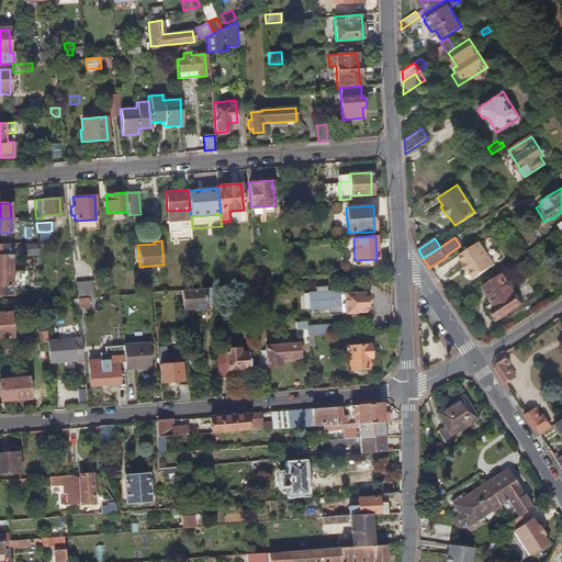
[(494,265),(480,242),(459,256),(464,262),(463,263),(468,271),(469,270),(474,278),(494,265)]
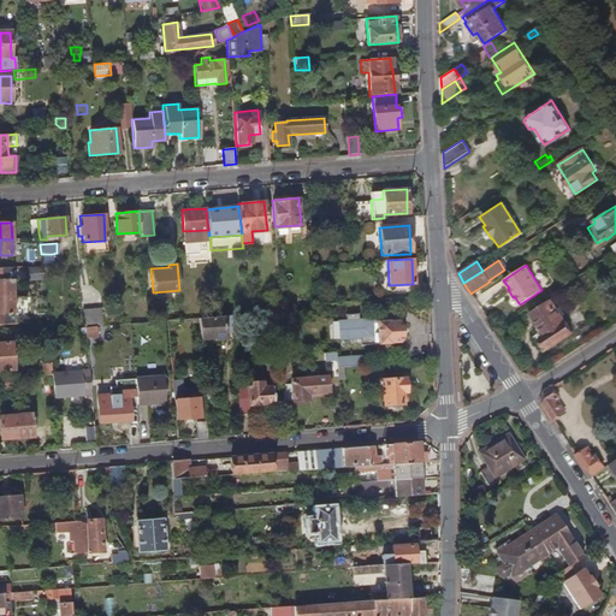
[(0,295),(12,296),(12,267),(0,266),(0,295)]
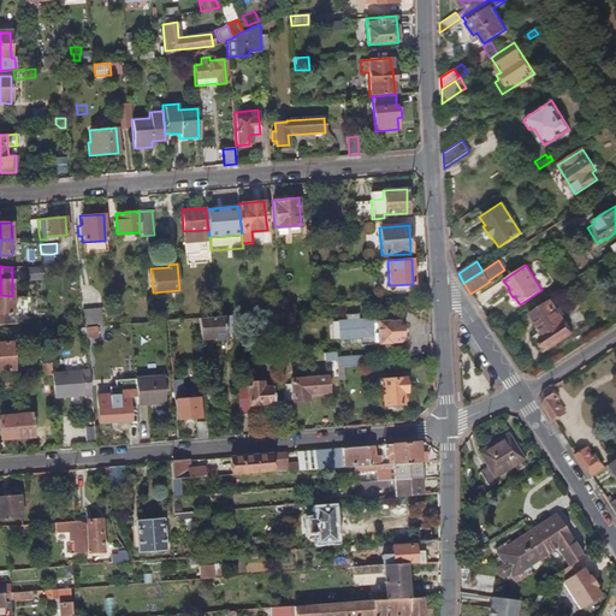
[(43,278),(42,266),(23,266),(24,278),(43,278)]
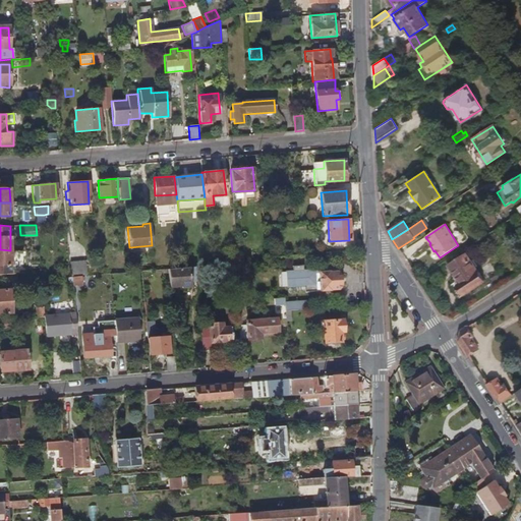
[(0,273),(10,273),(10,250),(0,249),(0,273)]
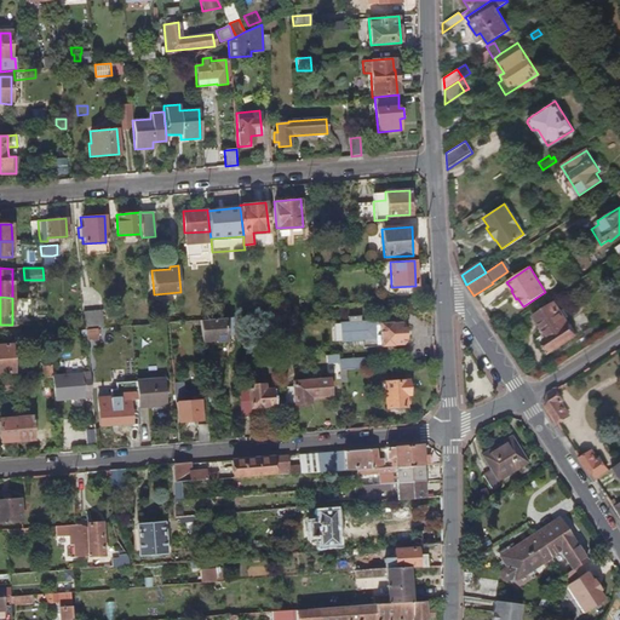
[(577,336),(555,303),(534,316),(549,338),(545,340),(552,351),(577,336)]
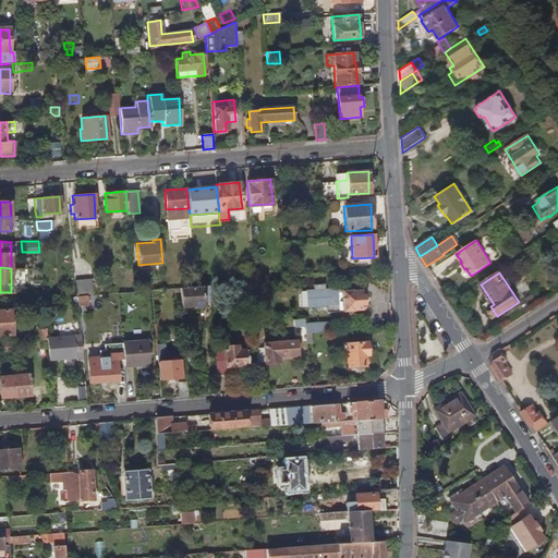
[(93,294),(92,279),(74,280),(75,295),(77,295),(93,294)]
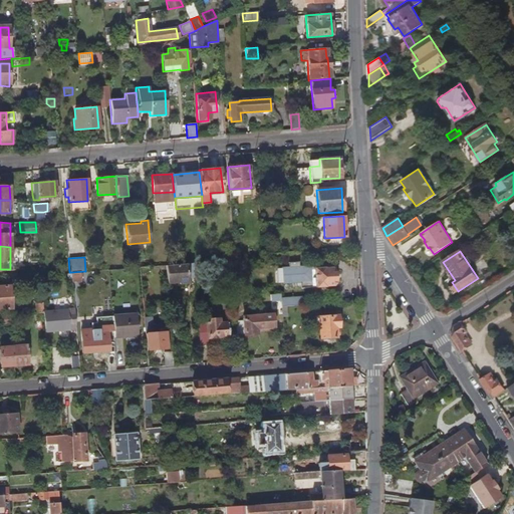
[(335,283),(334,270),(331,267),(314,268),(314,265),(299,266),(298,261),(287,262),(287,267),(281,267),(282,283),(289,283),(299,282),(300,288),(332,286),(335,283)]
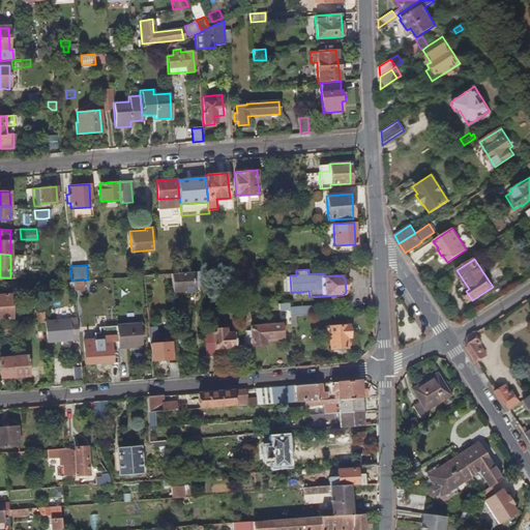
[(200,285),(199,271),(186,272),(170,273),(172,291),(194,290),(194,286),(200,285)]
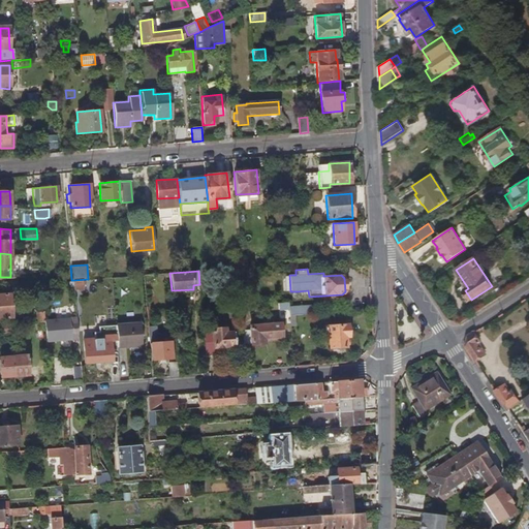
[(74,289),(84,288),(83,280),(74,281),(74,289)]
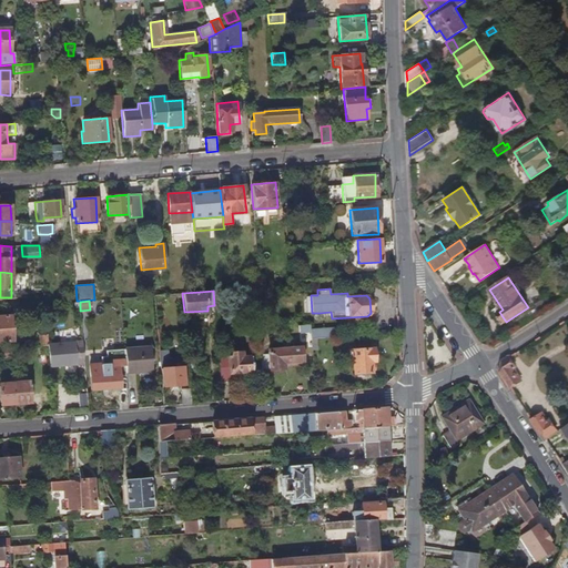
[(0,340),(11,340),(10,314),(0,314),(0,340)]
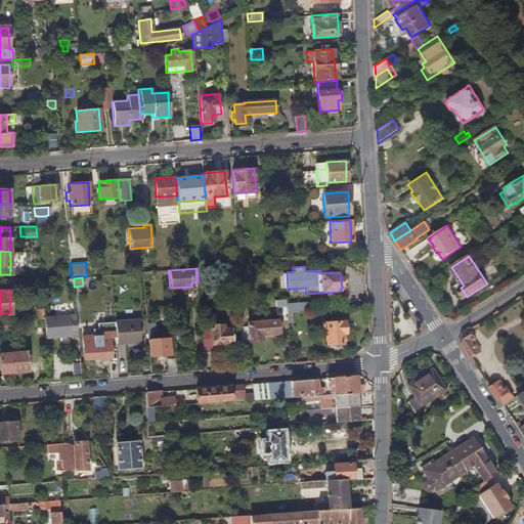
[(315,309),(314,299),(287,301),(288,309),(293,309),(315,309)]
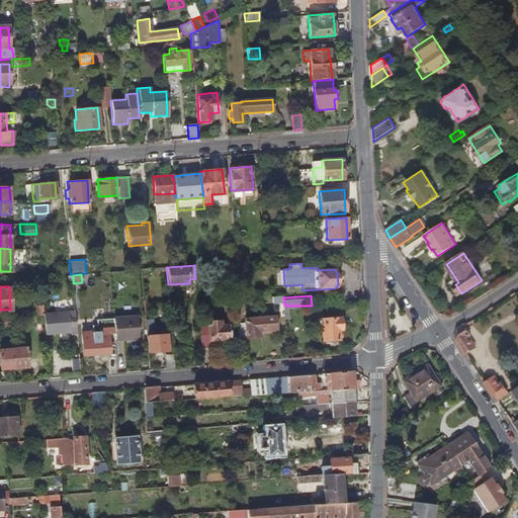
[(112,314),(111,299),(102,300),(103,315),(112,314)]
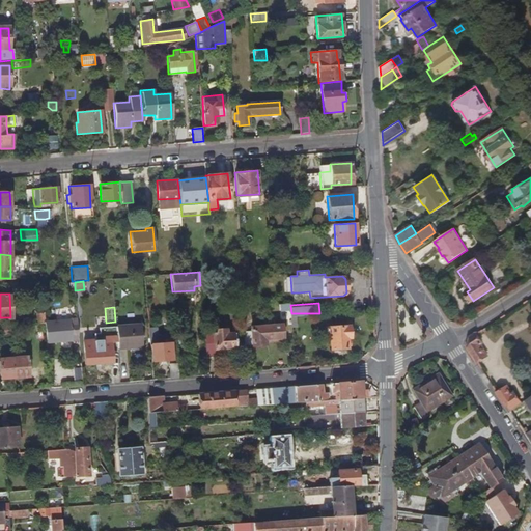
[(70,309),(55,310),(56,317),(71,316),(70,309)]
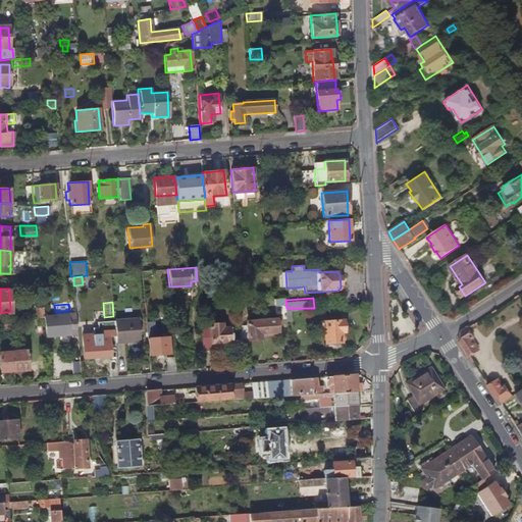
[(75,313),(68,314),(70,333),(77,332),(75,313)]
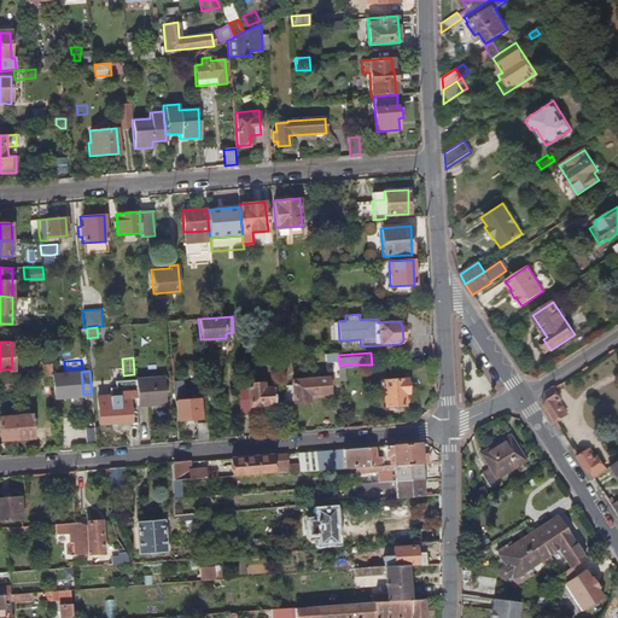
[(83,395),(81,372),(51,374),(51,377),(53,401),(83,398),(83,395)]
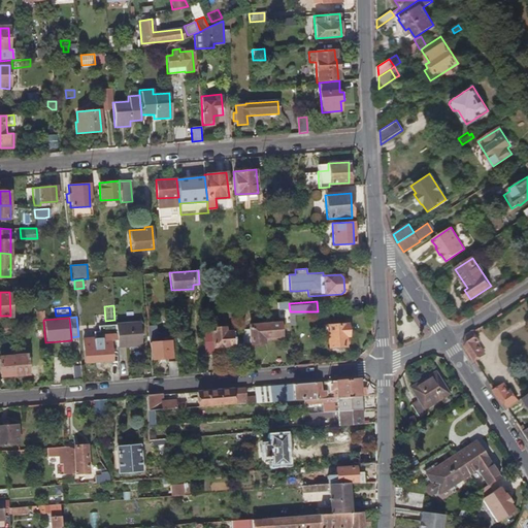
[(343,348),(343,336),(347,336),(345,318),(326,319),(328,349),(343,348)]
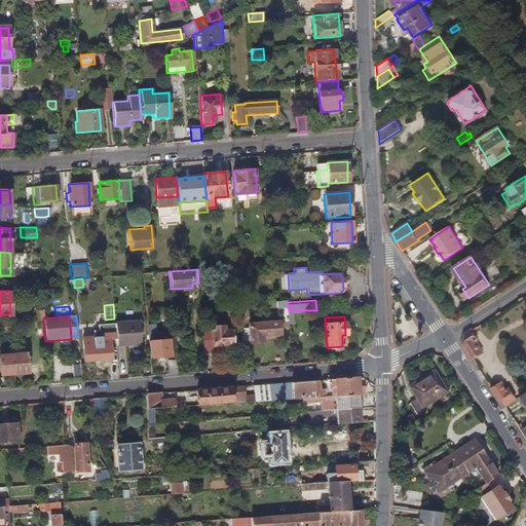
[(140,343),(139,321),(114,323),(116,344),(140,343)]
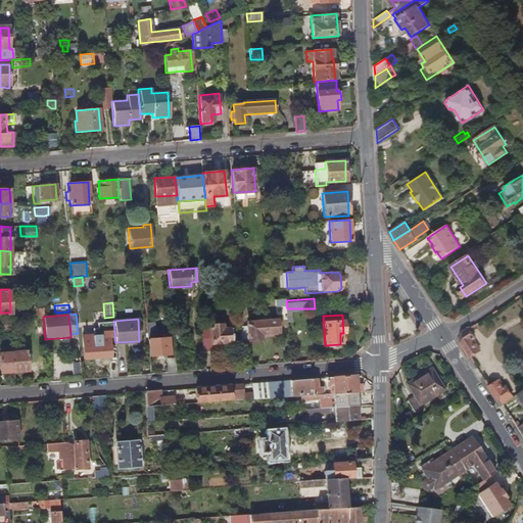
[(248,340),(260,339),(260,334),(269,333),(269,336),(278,335),(277,320),(246,322),(247,326),(239,326),(240,339),(248,338),(248,340)]
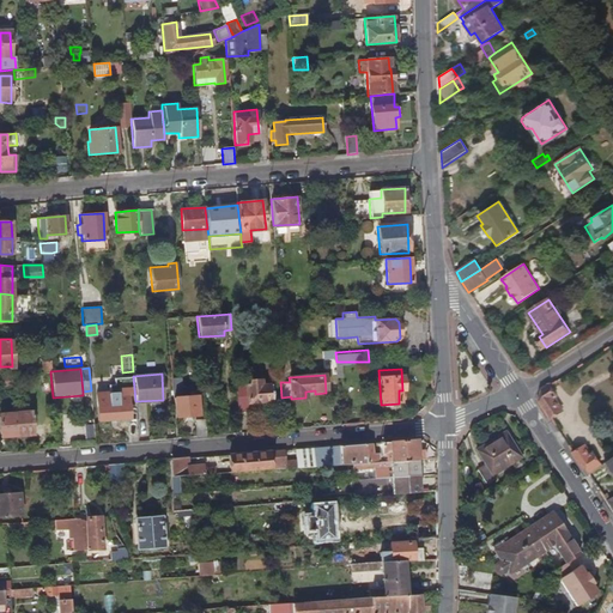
[(272,401),(272,384),(260,386),(260,380),(235,382),(237,402),(247,401),(247,402),(272,401)]
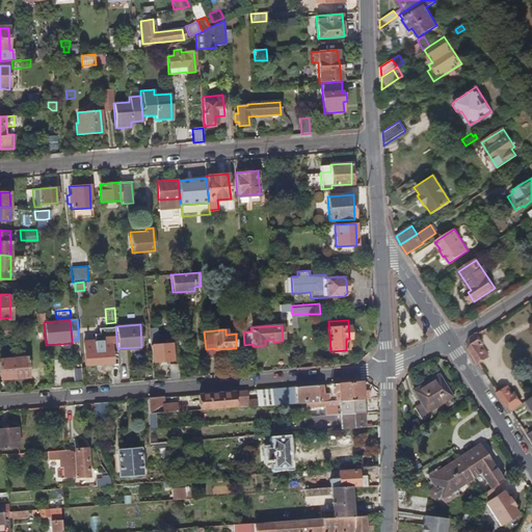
[(158,345),(157,334),(149,335),(150,345),(158,345)]
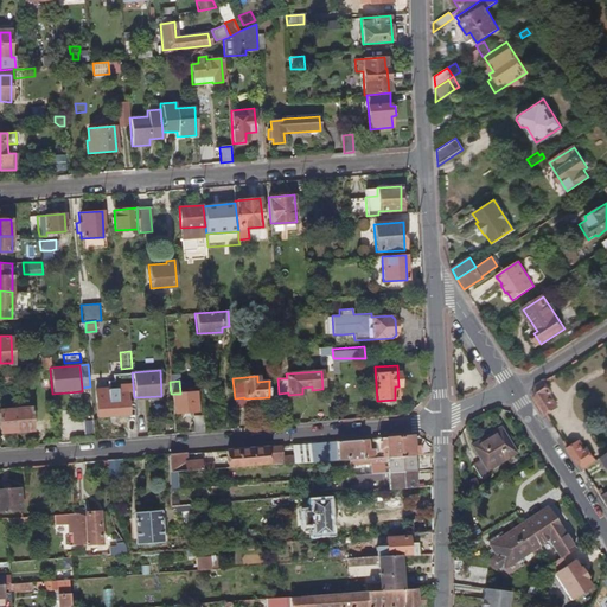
[(558,408),(550,395),(554,393),(545,381),(537,385),(536,397),(547,415),(558,408)]
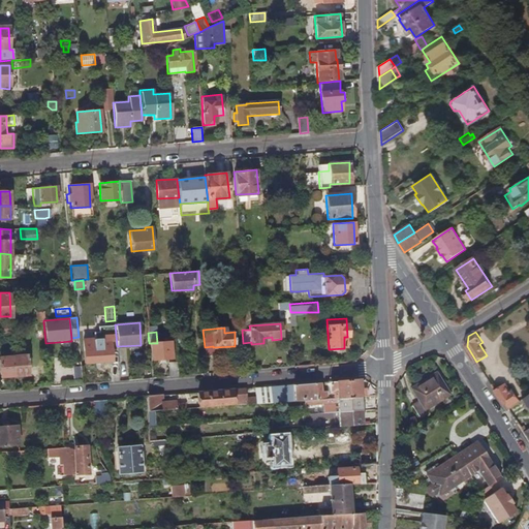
[(112,361),(110,341),(83,343),(84,350),(83,350),(84,363),(112,361)]
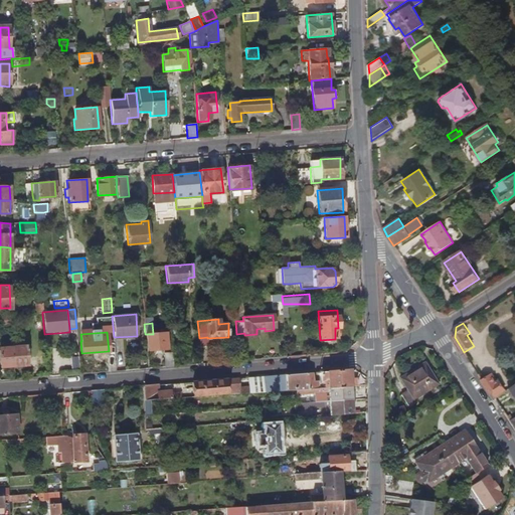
[(167,350),(167,333),(153,334),(145,334),(146,351),(167,350)]
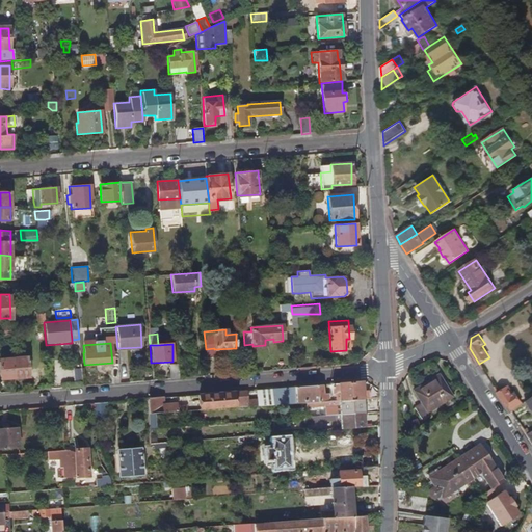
[(29,377),(28,357),(14,358),(15,378),(29,377)]
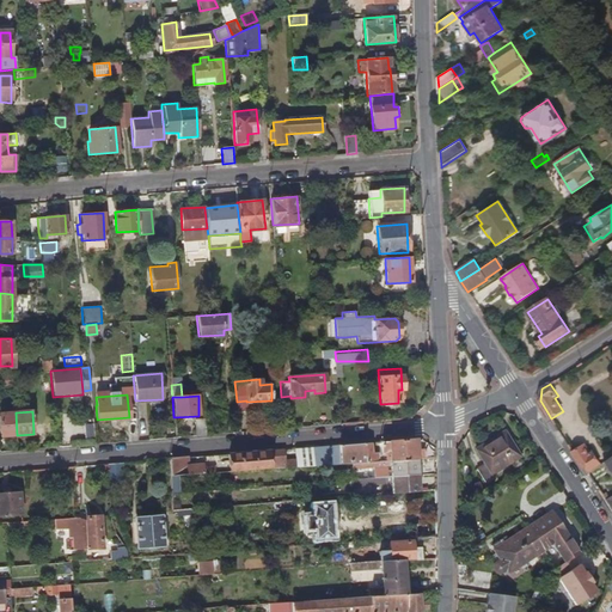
[(17,435),(16,412),(0,412),(0,424),(1,436),(17,435)]
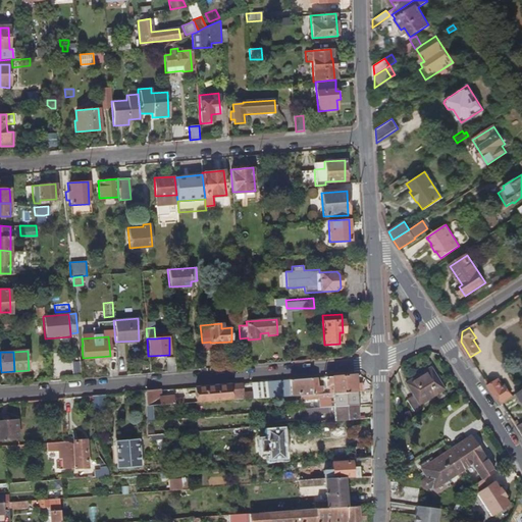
[(175,371),(174,358),(165,358),(166,372),(175,371)]
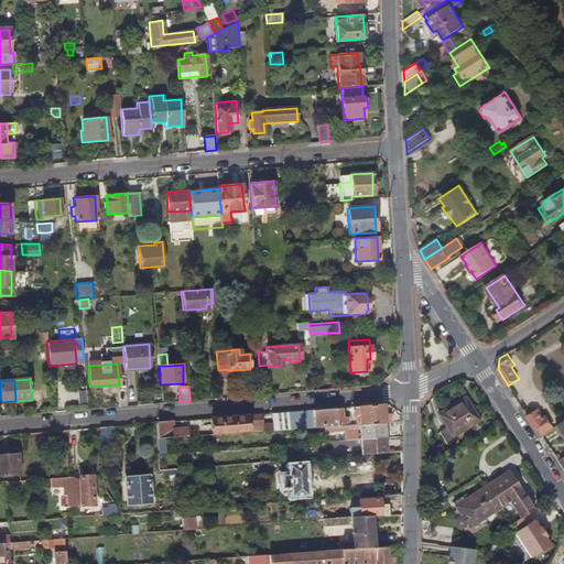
[(85,401),(83,390),(75,391),(76,402),(85,401)]
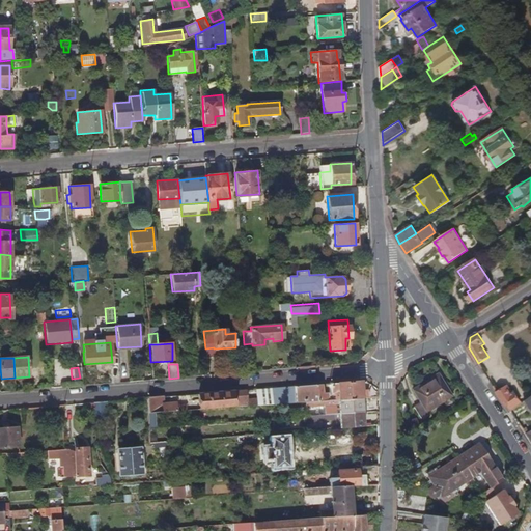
[(426,413),(452,396),(439,374),(413,391),(421,406),(414,410),(420,420),(428,416),(426,413)]
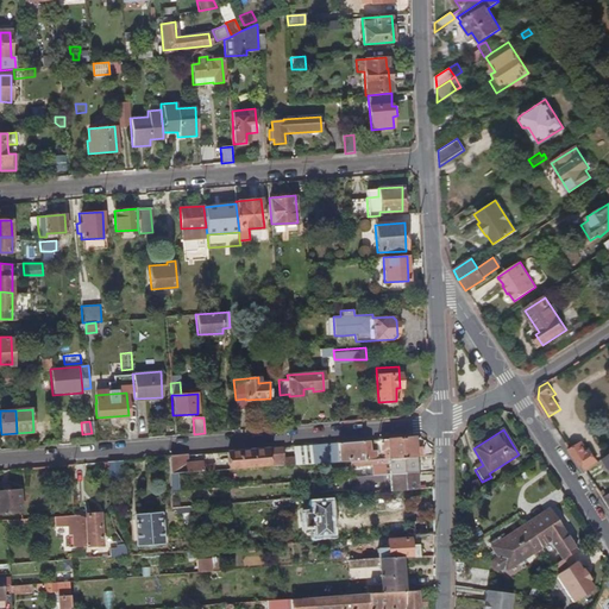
[(414,449),(414,437),(377,439),(378,452),(370,452),(369,440),(362,440),(363,460),(415,458),(414,449)]
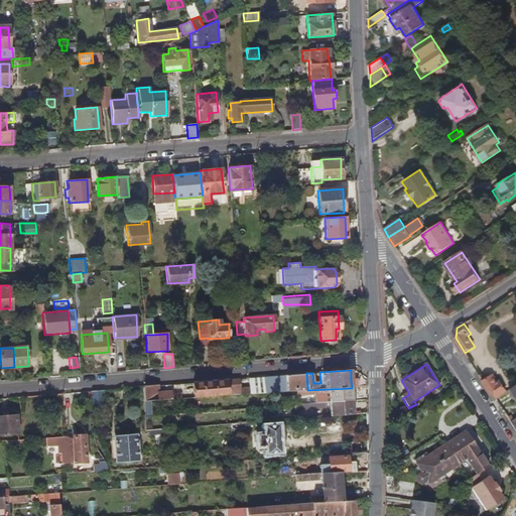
[(307,390),(306,373),(248,378),(249,387),(249,394),(295,391),(307,390)]
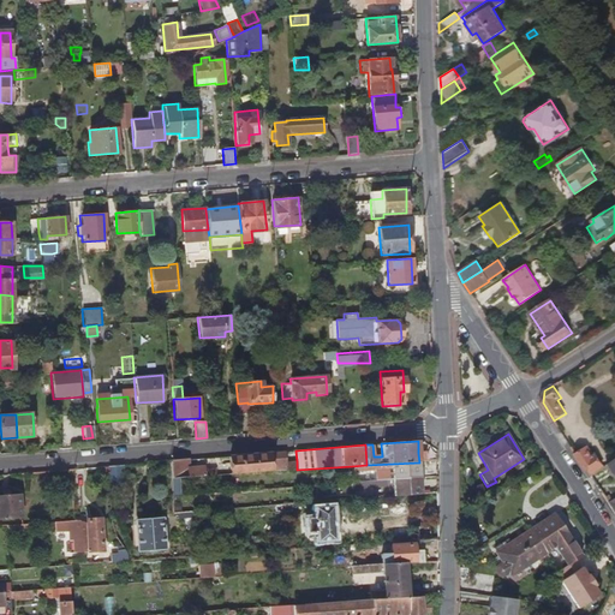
[(589,473),(603,464),(596,453),(593,454),(589,447),(575,454),(589,473)]
